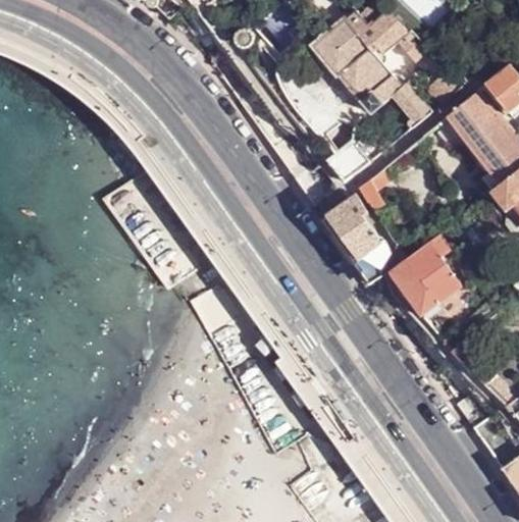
[(139,0),(150,8),(151,8),(152,8),(163,16),(175,3),(170,0),(139,0)]
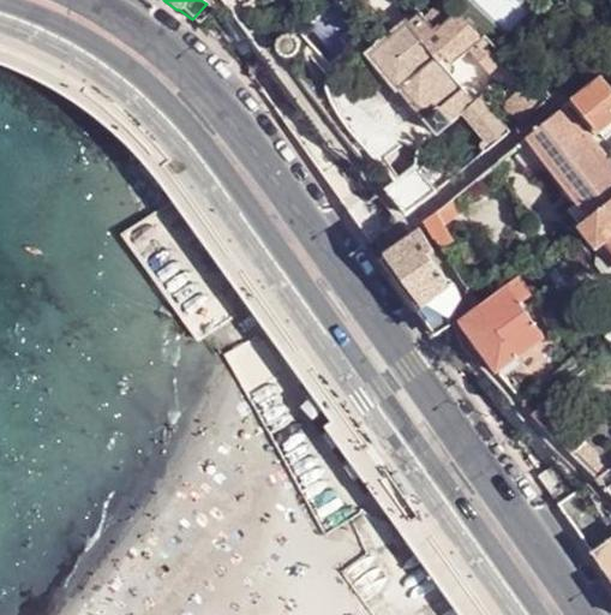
[(407,12),(413,18),(418,13),(413,7),(407,12)]
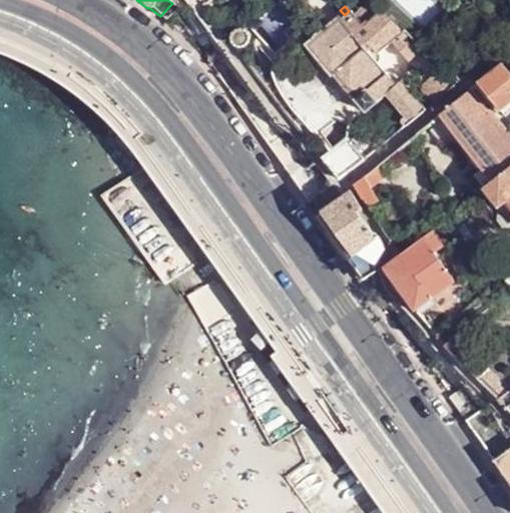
[(404,30),(379,7),(362,24),(349,11),(345,15),(340,19),(372,57),(391,42),(401,32),(404,30)]
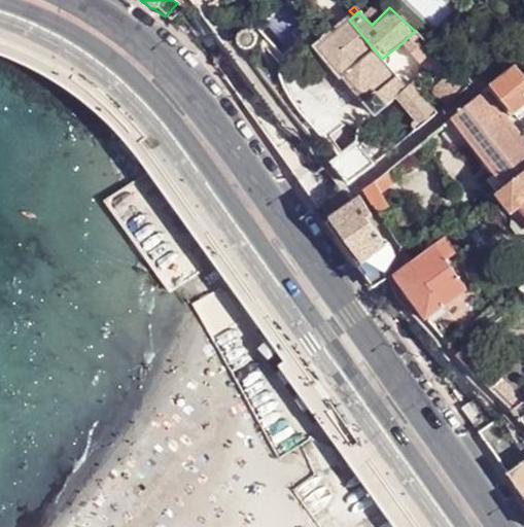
[(374,114),(395,96),(386,84),(396,76),(382,59),(349,20),(347,18),(314,45),(340,77),(342,75),(374,114)]
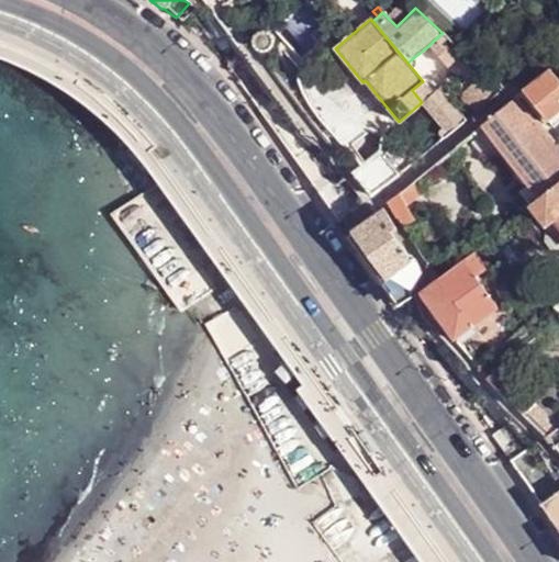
[(267,36),(265,34),(261,33),(258,34),(255,35),(253,38),(253,42),(253,45),(255,48),(257,51),(260,51),(265,51),(267,48),(269,46),(270,43),(269,40),(267,36)]
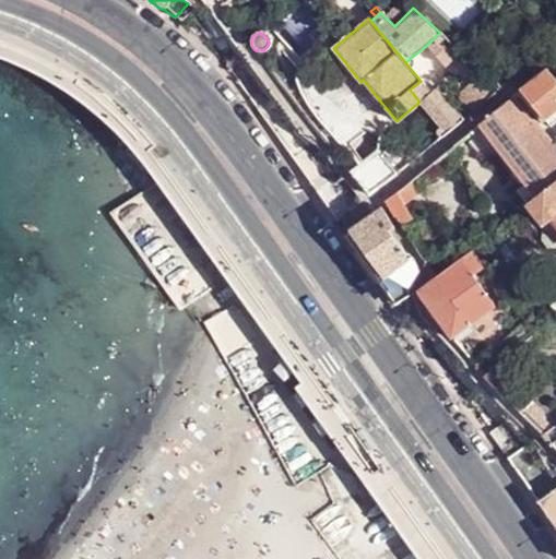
[(426,46),(445,64),(454,56),(437,35),(426,46)]
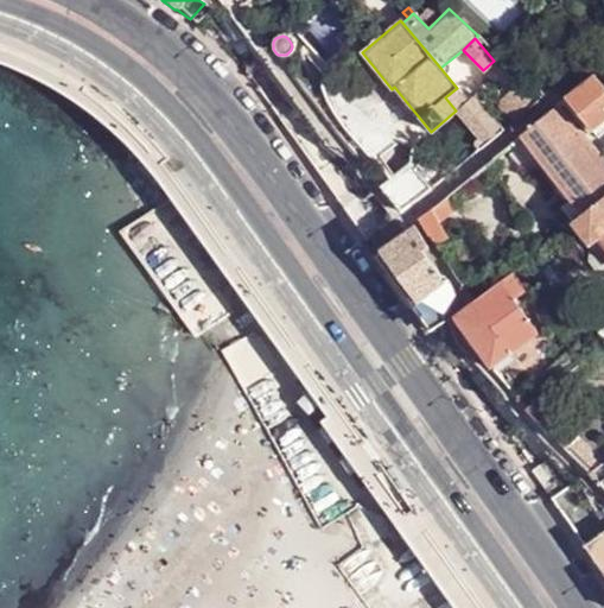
[(545,75),(531,87),(542,97),(555,87),(545,75)]
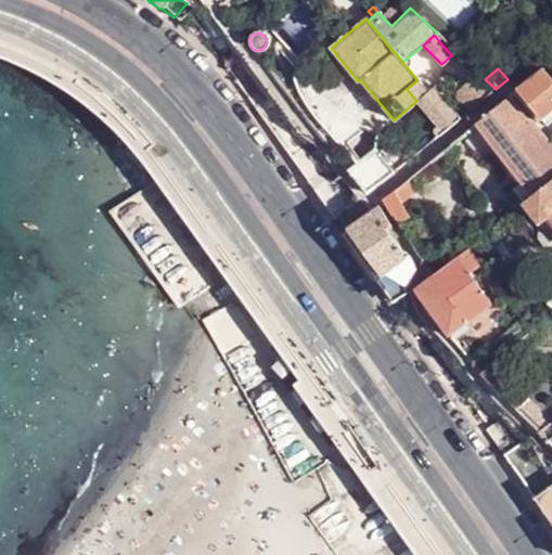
[(551,80),(541,68),(515,90),(546,125),(551,119),(551,80)]
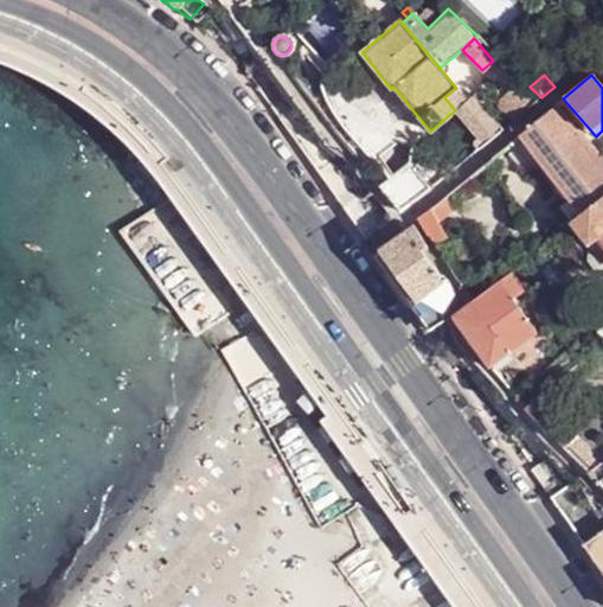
[(530,87),(521,77),(507,89),(510,90),(526,110),(541,97),(530,87)]
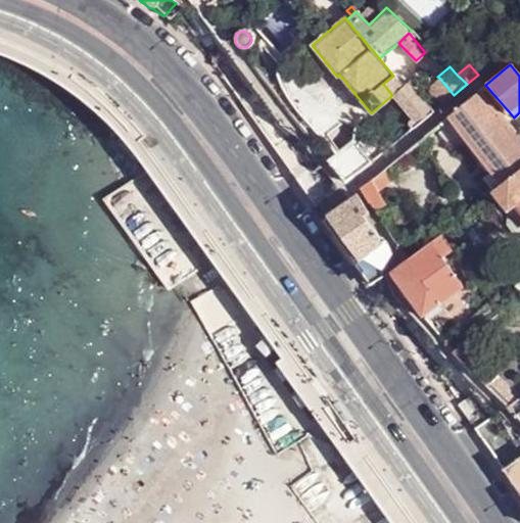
[(383,84),(392,95),(403,87),(393,76),(383,84)]
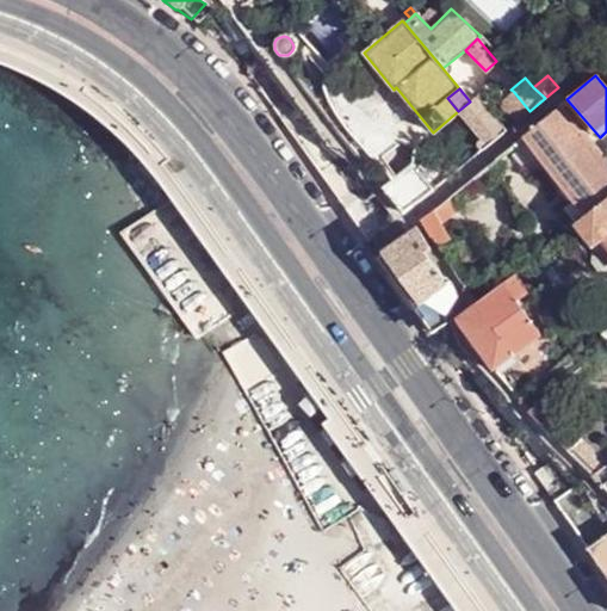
[(516,122),(530,111),(513,91),(500,103),(516,122)]
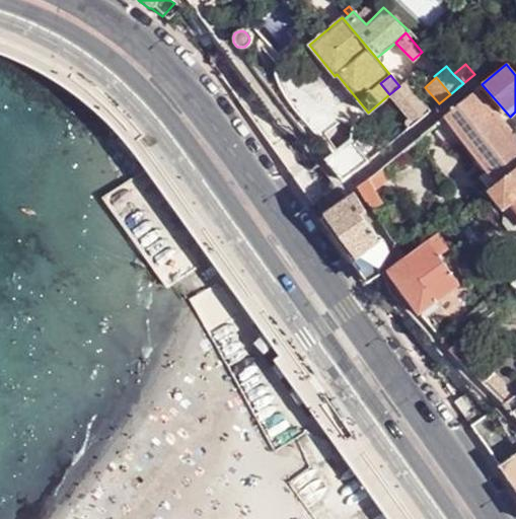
[(415,125),(430,112),(404,81),(399,86),(389,94),(415,125)]
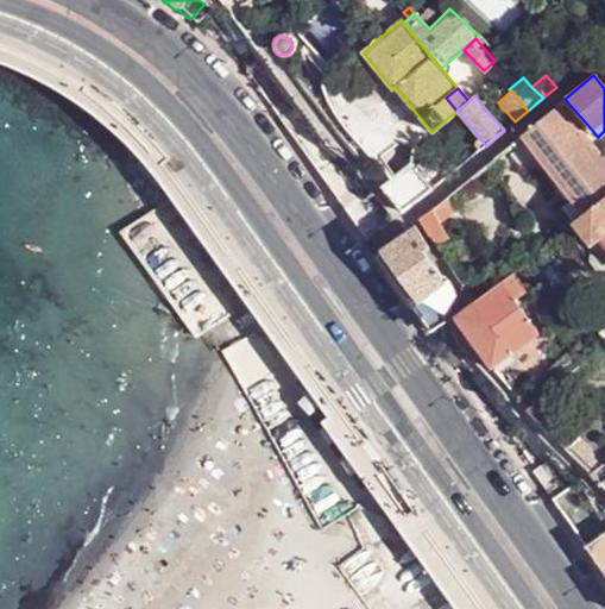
[(520,136),(533,152),(542,145),(579,190),(571,198),(583,212),(604,194),(604,162),(556,105),(520,136)]
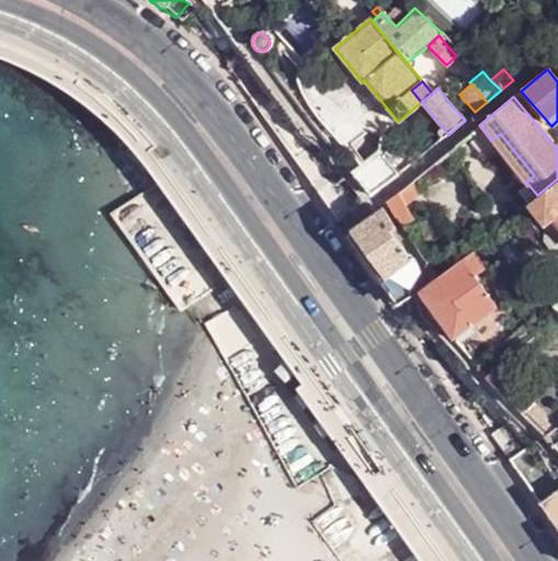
[(371,127),(352,105),(331,123),(350,144),(371,127)]
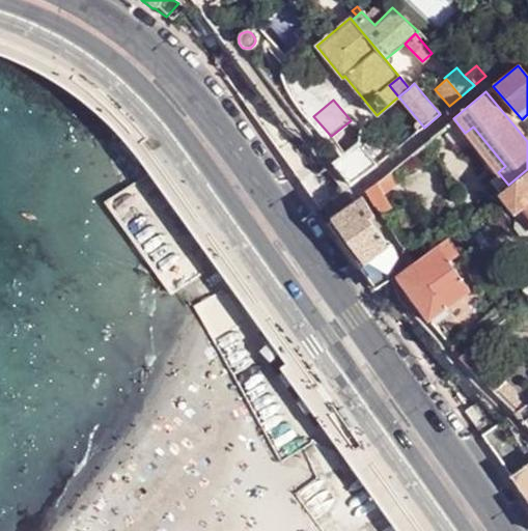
[(473,127),(465,133),(498,172),(505,166),(473,127)]
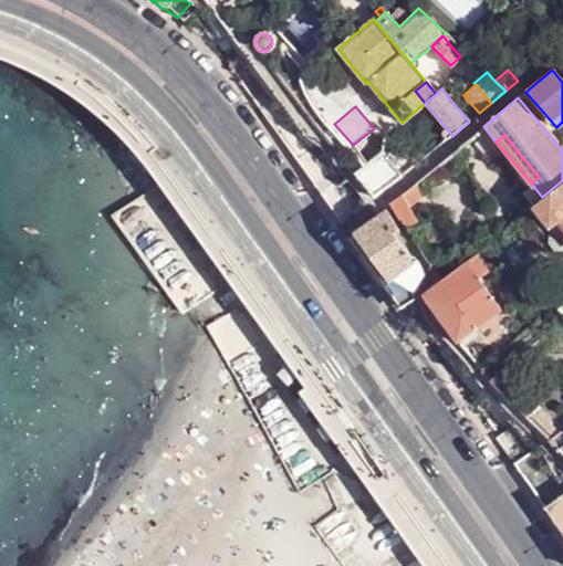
[(382,150),(354,174),(374,198),(403,175),(382,150)]
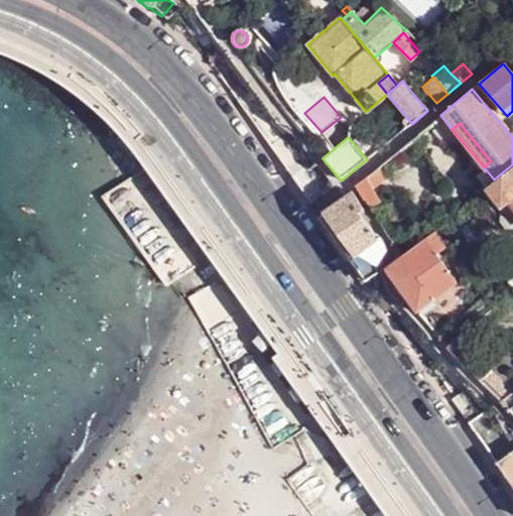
[(314,161),(291,180),(310,205),(335,184),(314,161)]
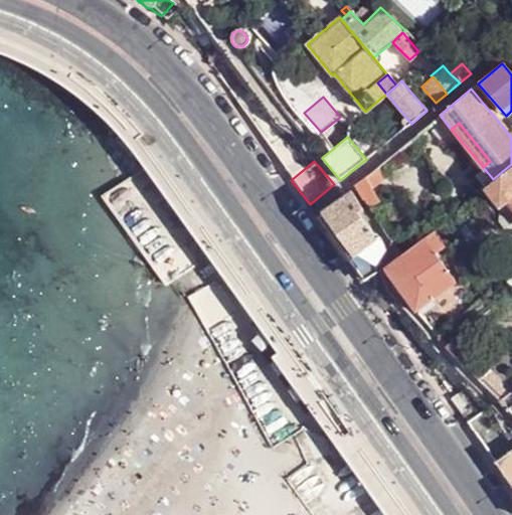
[(511,164),(493,179),(485,187),(499,205),(504,200),(511,210),(511,164)]
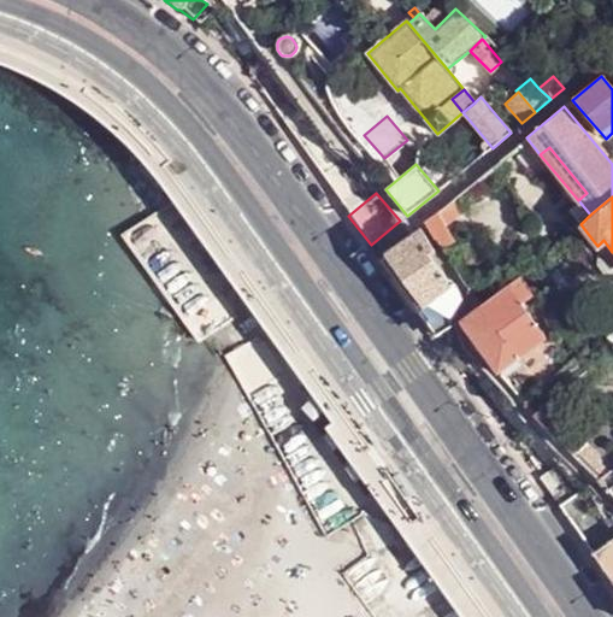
[(578,200),(567,209),(581,224),(590,215),(578,200)]
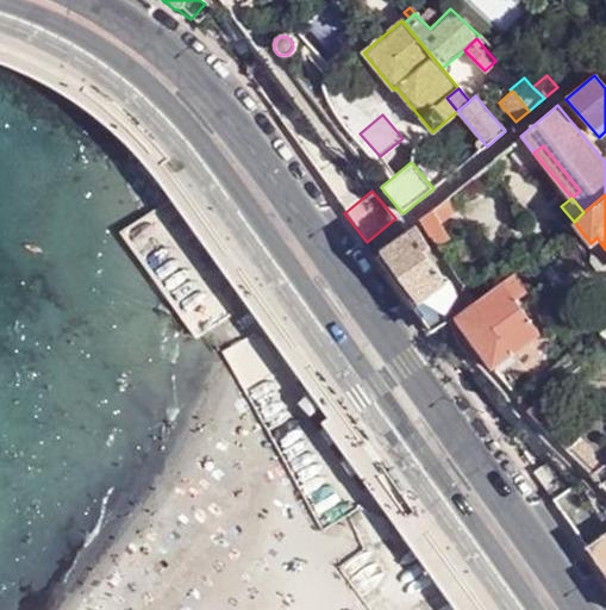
[(428,212),(419,219),(428,235),(439,228),(428,212)]
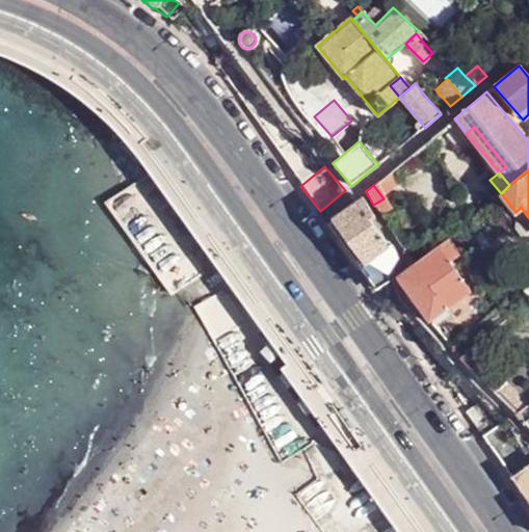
[(376,289),(392,280),(390,275),(391,270),(392,266),(397,258),(397,256),(396,254),(390,243),(388,245),(375,229),(370,219),(374,217),(364,198),(328,224),(376,289)]
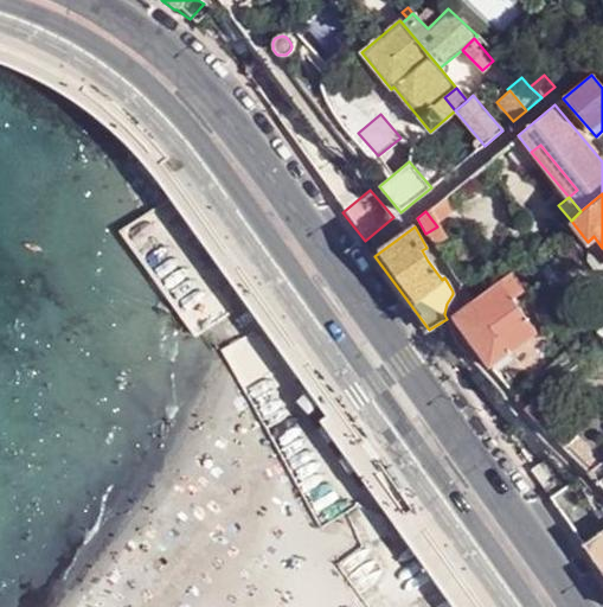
[(437,227),(425,234),(431,244),(444,237),(437,227)]
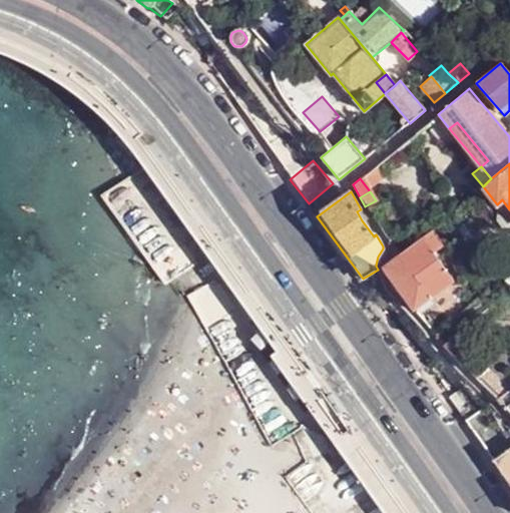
[(509,209),(502,199),(497,204),(509,220),(509,209)]
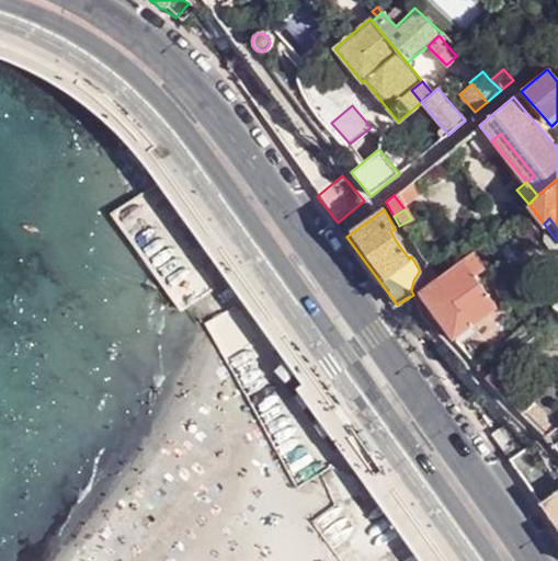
[(419,293),(432,319),(436,316),(455,300),(471,324),(497,306),(475,273),(484,265),(471,249),(439,276),(419,293)]
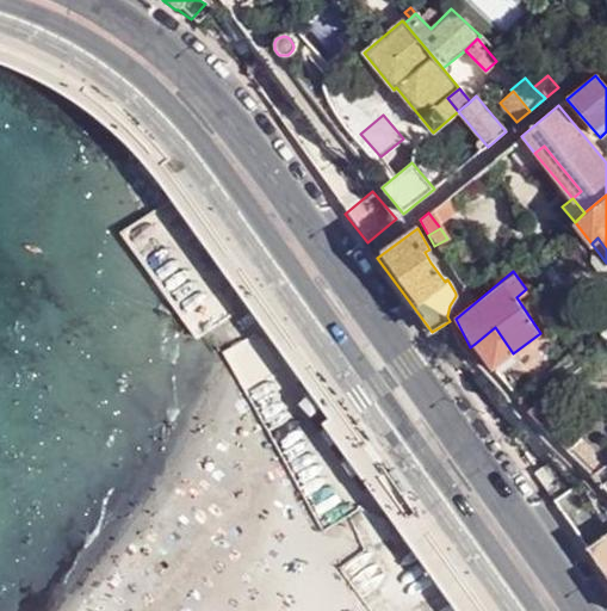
[(477,301),(460,290),(456,319),(477,301)]
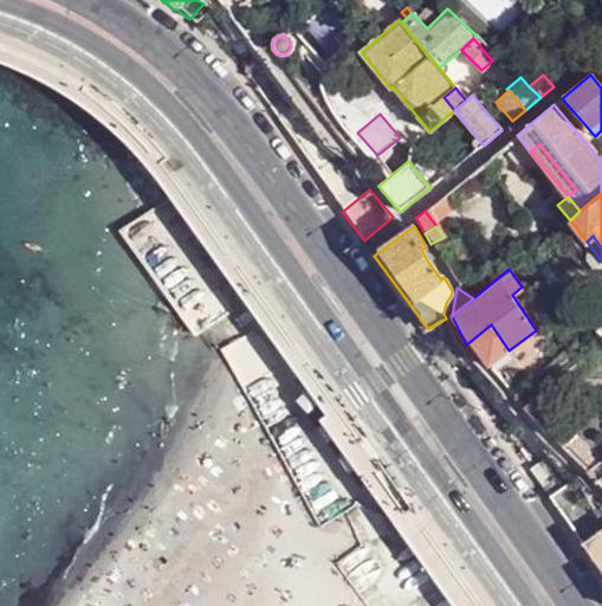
[(491,324),(471,341),(489,368),(509,350),(491,324)]
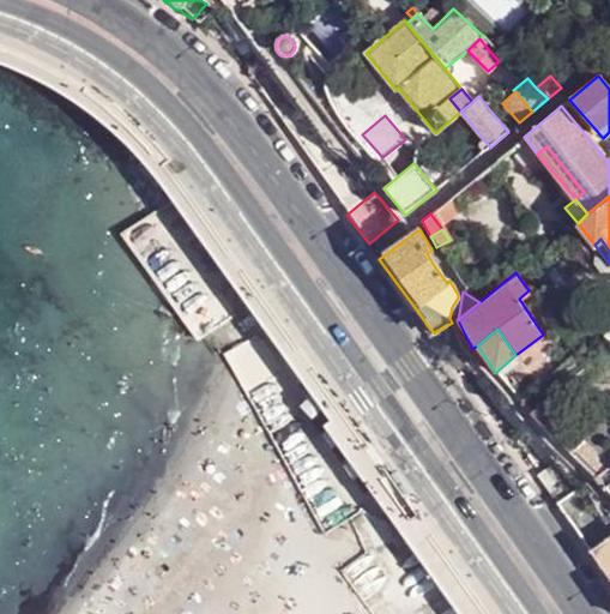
[(547,403),(531,416),(543,427),(557,414),(547,403)]
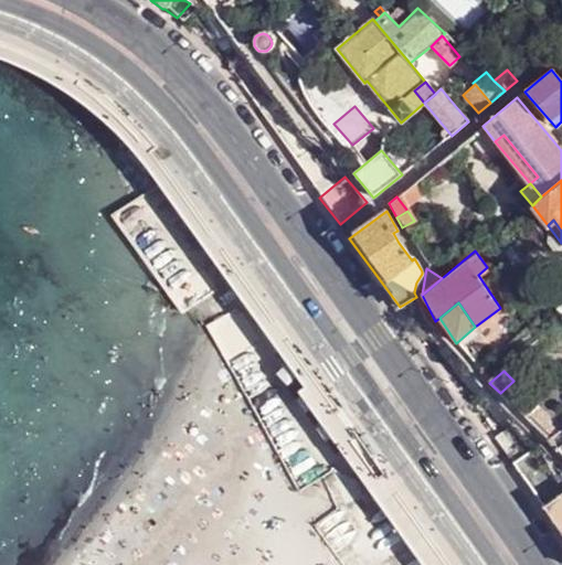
[(561,415),(542,397),(525,416),(557,451),(558,450),(561,445),(561,415)]
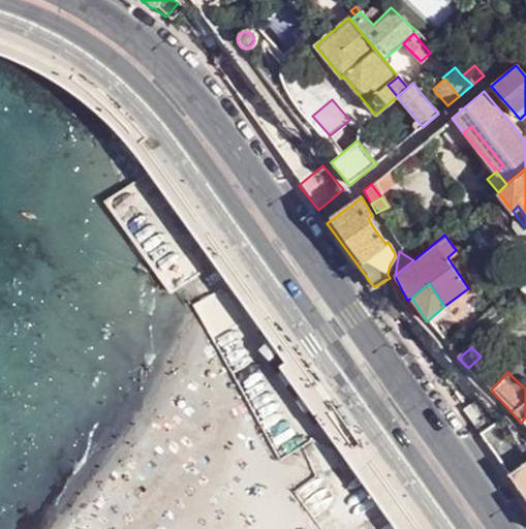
[(464,412),(475,428),(482,424),(470,407),(464,412)]
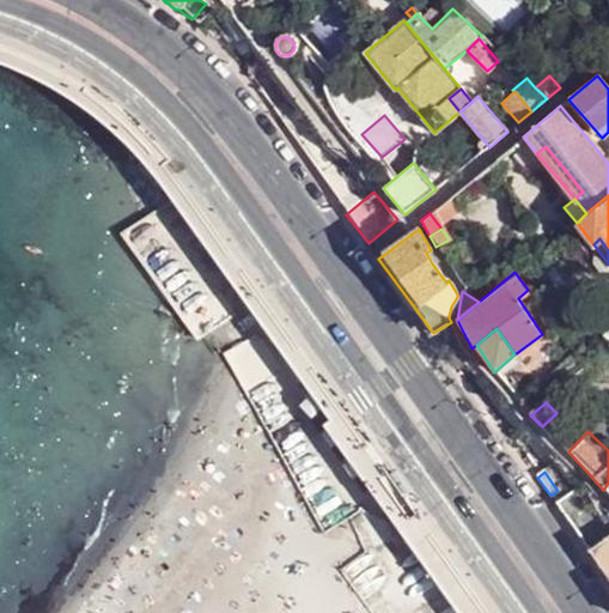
[(608,536),(577,490),(562,497),(555,502),(554,503),(586,551),(608,536)]
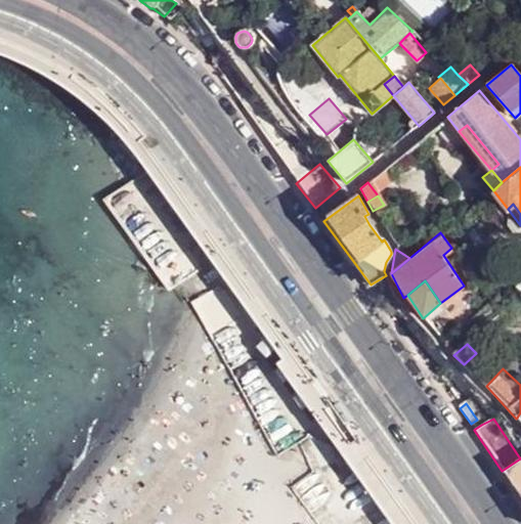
[(471,424),(475,429),(481,425),(477,420),(471,424)]
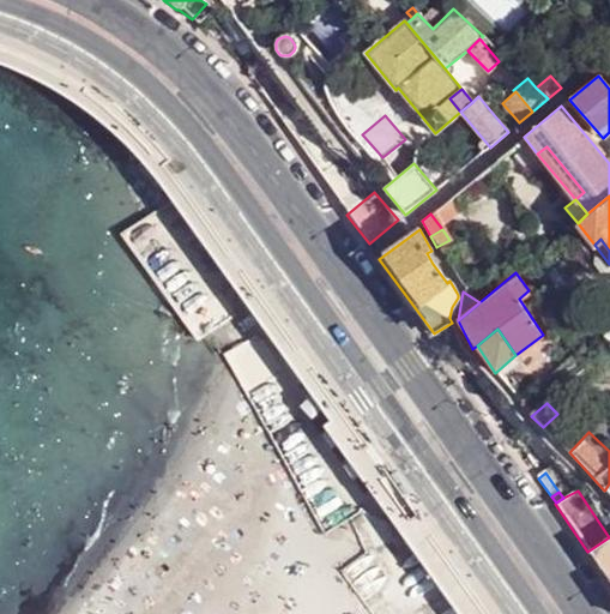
[(609,536),(609,537),(587,552),(609,582),(609,536)]
